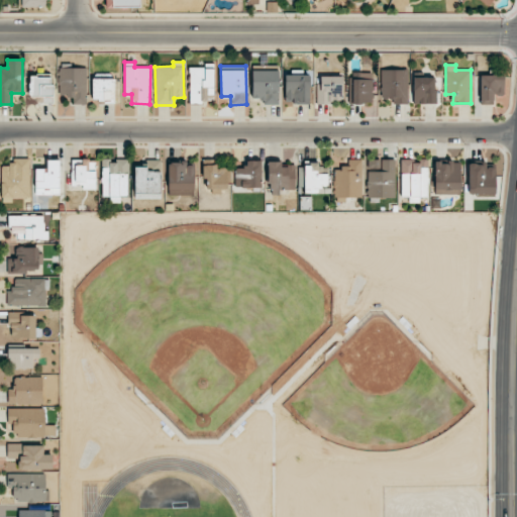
[(87,104),(87,68),(58,68),(59,94),(71,94),(71,104),(87,104)]
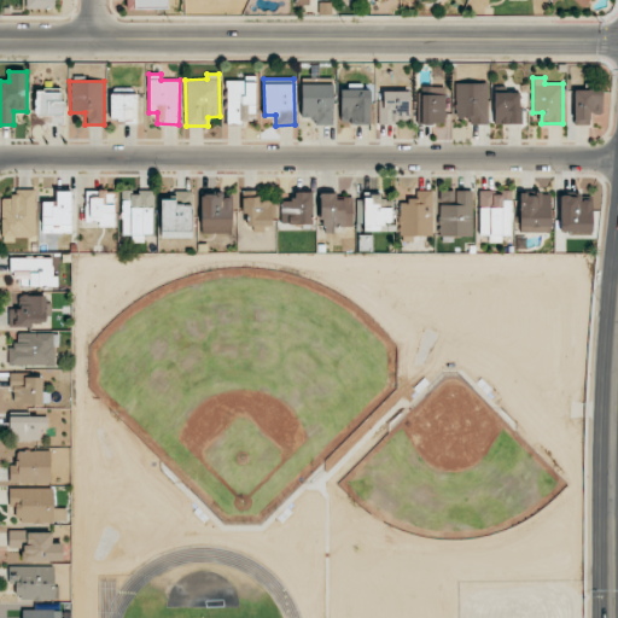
[(333,85),(302,83),(301,117),(315,117),(315,126),(332,126),(333,85)]
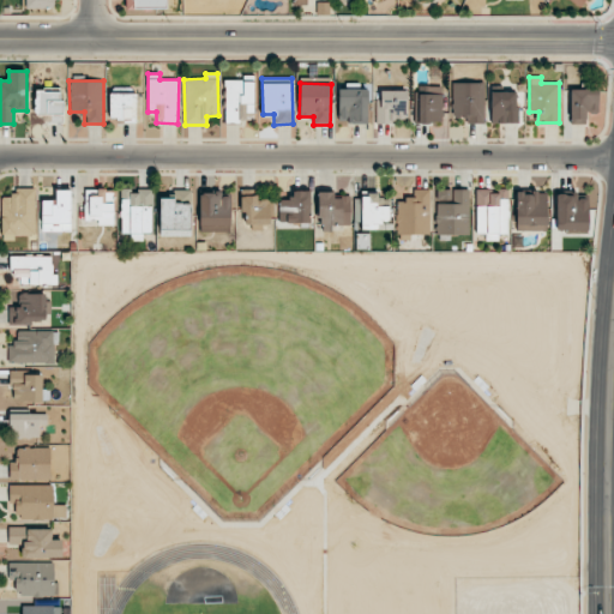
[(452,83),(452,116),(467,116),(467,124),(485,124),(483,83),(452,83)]
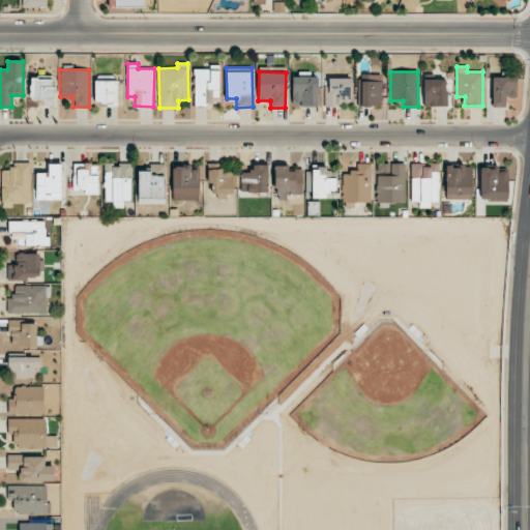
[(360,106),(381,106),(382,75),(361,75),(360,106)]
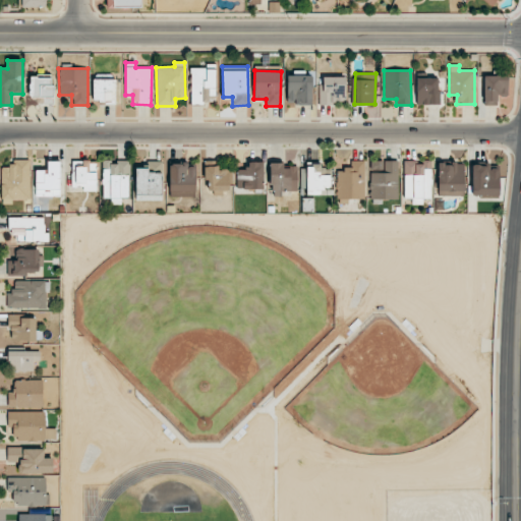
[(52,74),(30,75),(30,98),(44,97),(44,103),(53,103),(52,74)]
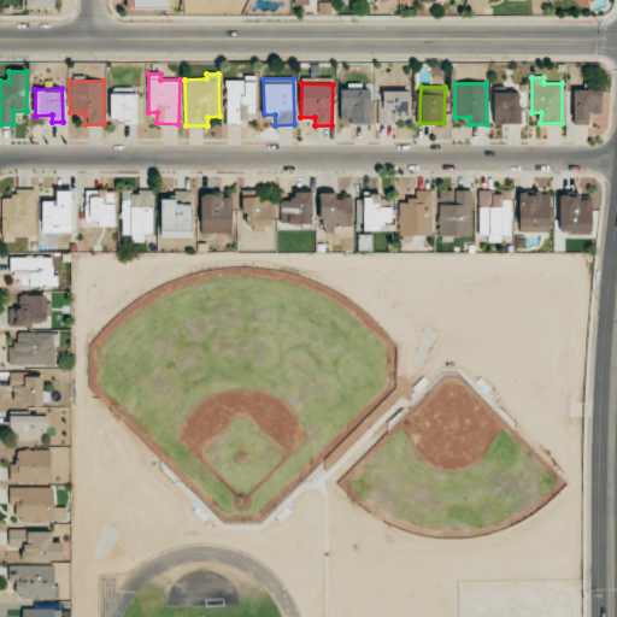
[(340,123),(370,123),(369,89),(340,89),(340,123)]
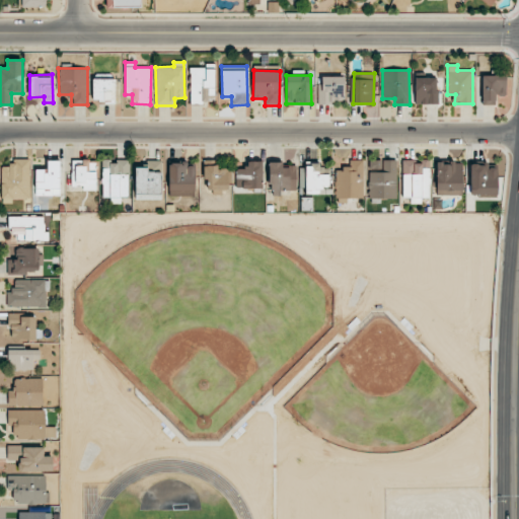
[(506,76),(483,75),(482,104),(495,105),(496,95),(505,95),(506,76)]
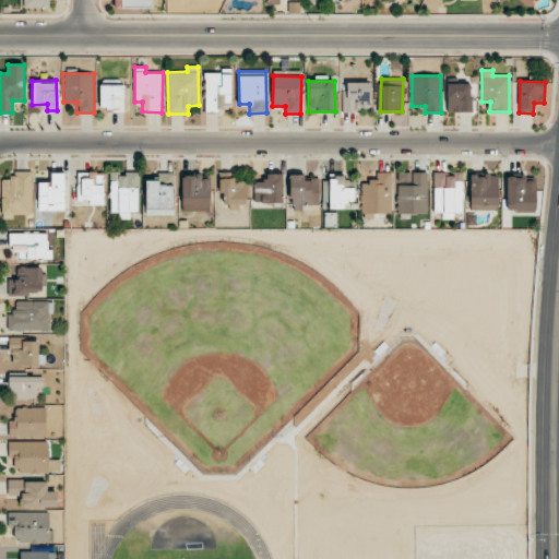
[(342,111),(370,113),(370,83),(343,82),(342,111)]
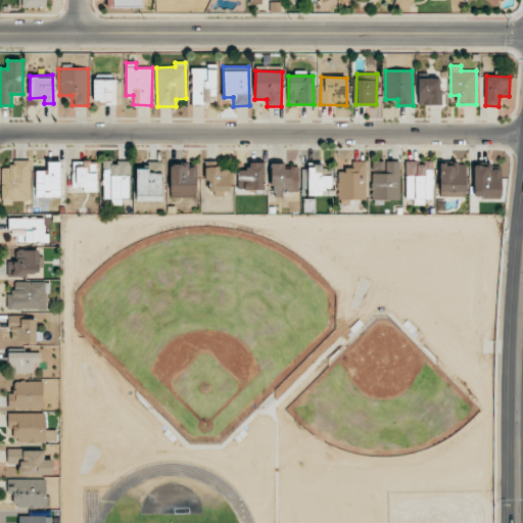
[(440,105),(440,78),(418,79),(419,105),(440,105)]
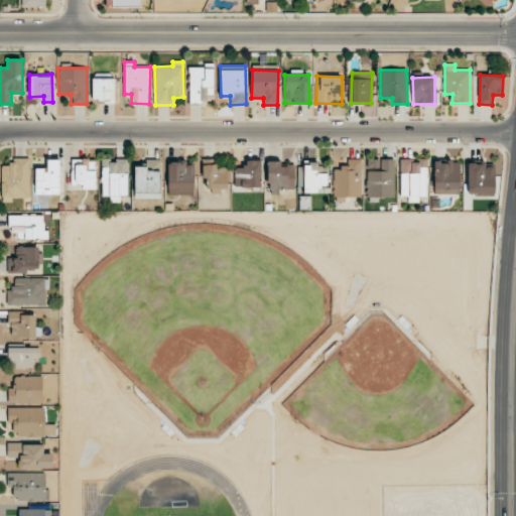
[(114,101),(115,78),(93,78),(92,101),(114,101)]
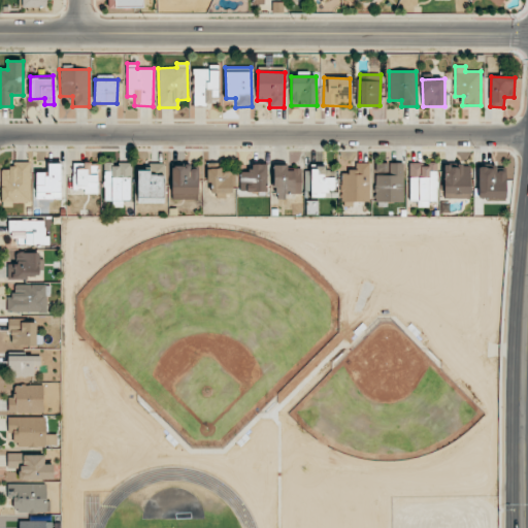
[(30,162),(11,162),(12,169),(1,169),(2,207),(13,206),(13,202),(30,202),(30,162)]
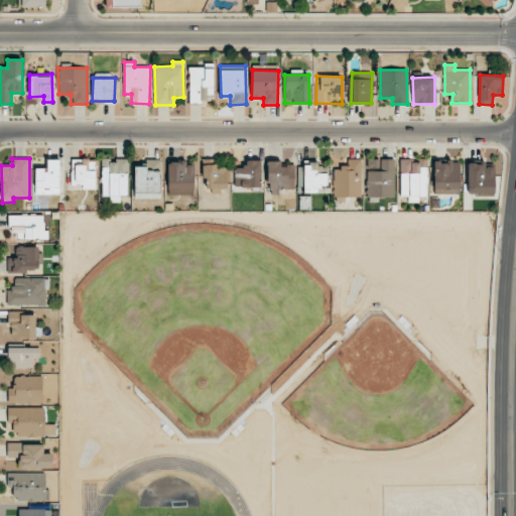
[(128,159),(102,158),(101,196),(110,196),(110,202),(121,203),(121,196),(127,196),(128,159)]
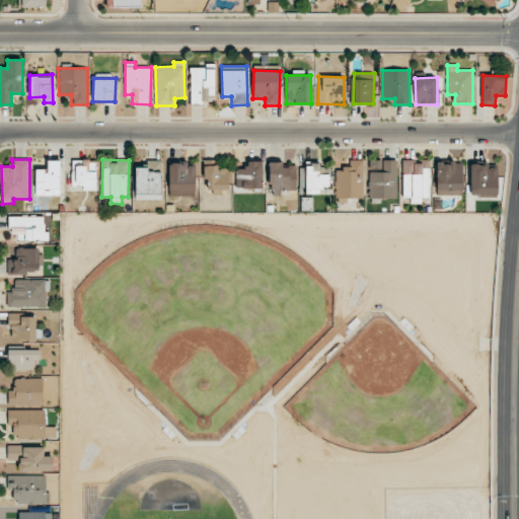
[(402,197),(414,198),(413,203),(421,203),(421,198),(429,198),(430,160),(402,159),(402,197)]
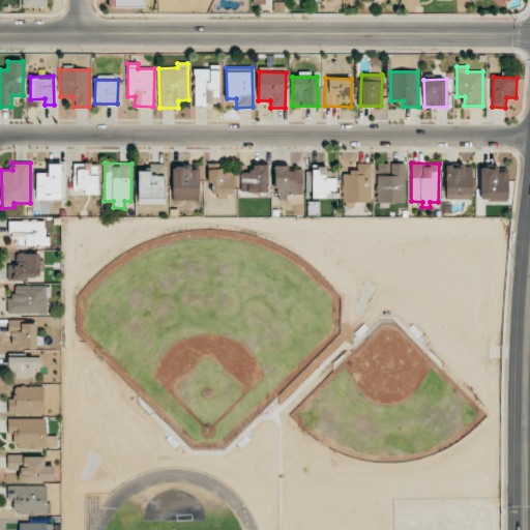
[(36,200),(61,200),(62,165),(49,164),(48,173),(36,173),(36,200)]
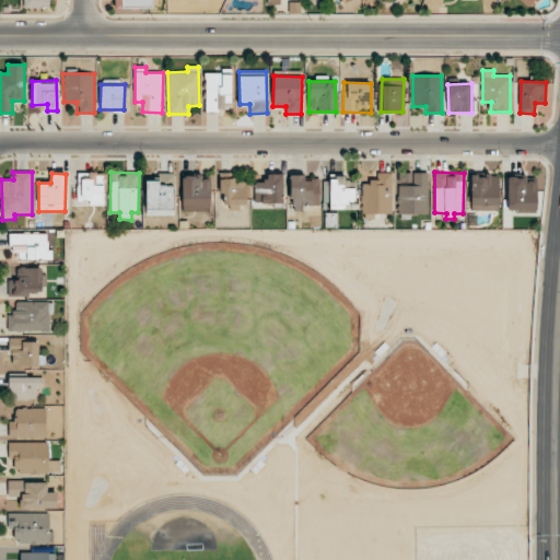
[(78,200),(90,200),(90,206),(103,206),(104,173),(78,173),(78,200)]
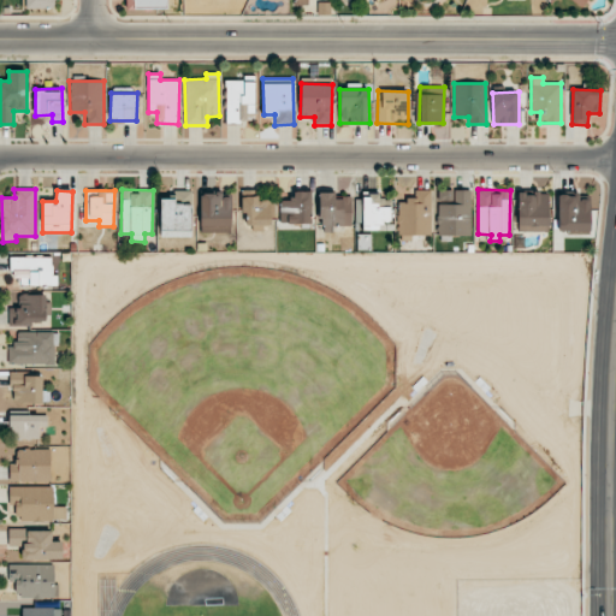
[(431,190),(415,190),(415,197),(407,197),(407,202),(398,202),(398,238),(412,238),(412,236),(432,235),(431,190)]
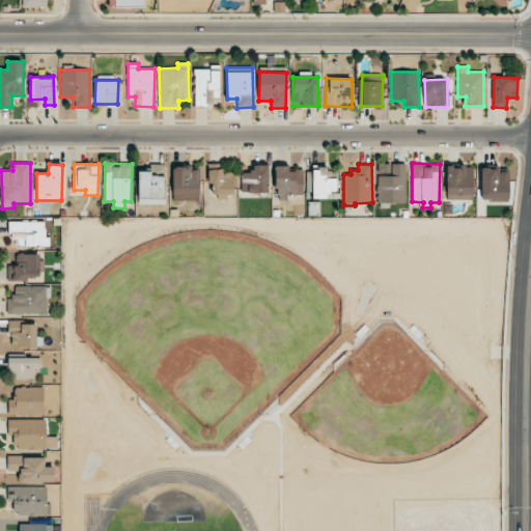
[(406,164),(376,164),(378,203),(407,202),(406,164)]
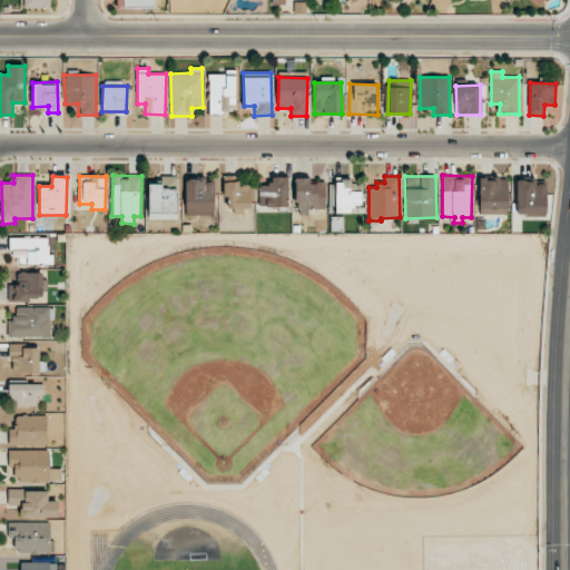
[(177,219),(177,177),(161,177),(161,184),(149,184),(148,218),(177,219)]
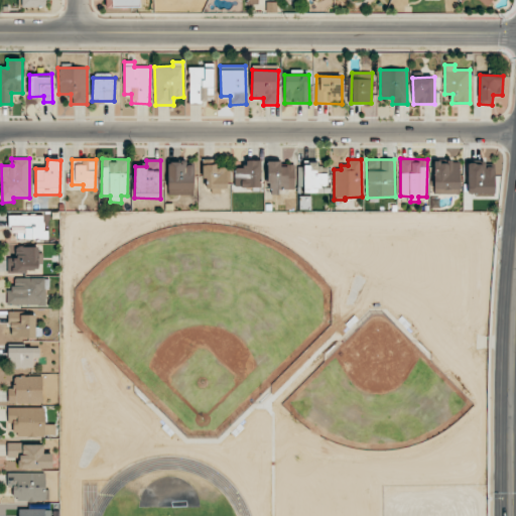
[(261,160),(245,160),(245,168),(235,167),(234,187),(260,187),(261,160)]
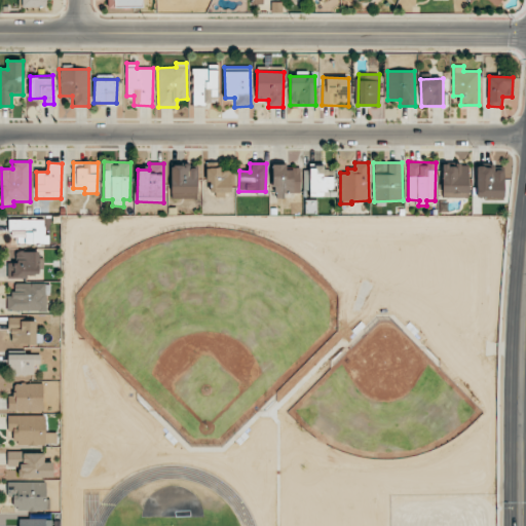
[(300,167),(287,168),(286,164),(272,164),(274,197),(286,197),(286,193),(300,193),(300,167)]
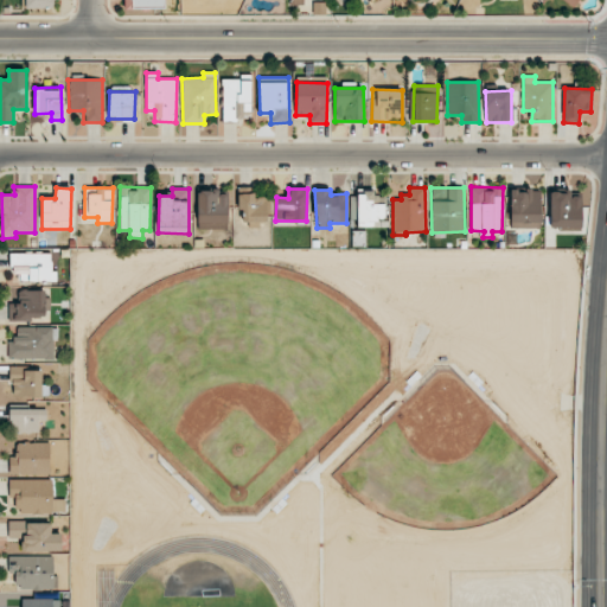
[(358,227),(374,227),(374,219),(384,219),(384,196),(374,197),(374,190),(357,190),(358,227)]
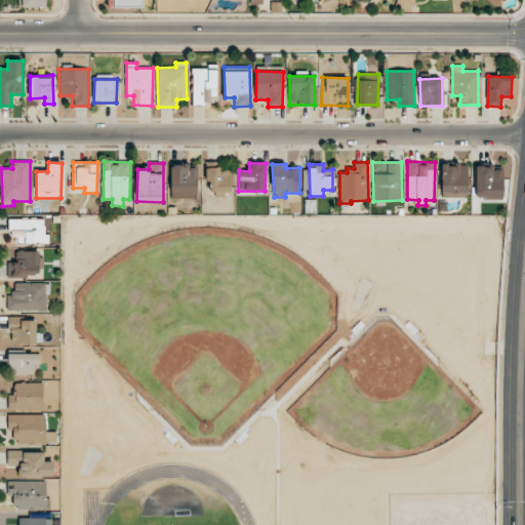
[(441,198),(468,197),(467,164),(441,164),(441,198)]
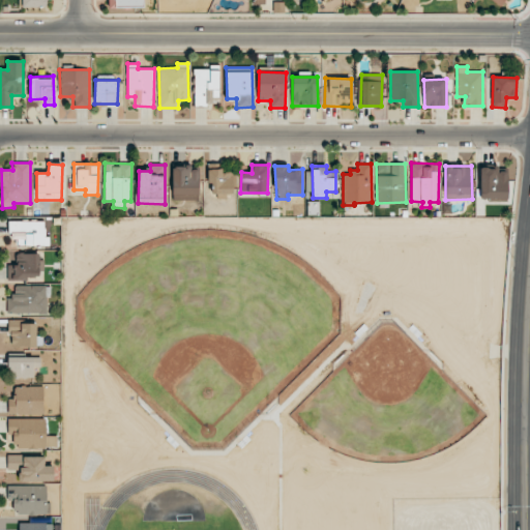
[(480,166),(479,200),(507,201),(507,172),(498,171),(498,167),(480,166)]
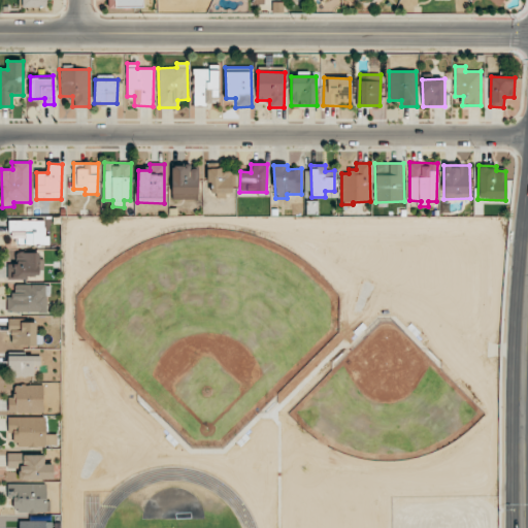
[(172,194),(199,193),(197,166),(171,167),(172,194)]
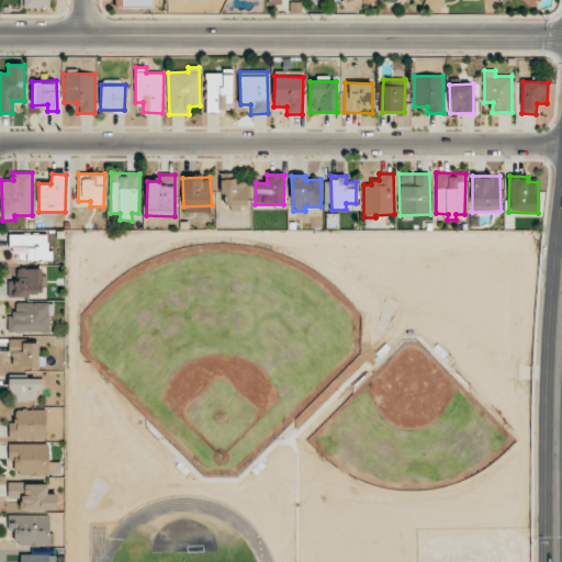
[(221,194),(225,194),(225,209),(240,209),(239,206),(247,206),(246,180),(220,181),(221,194)]
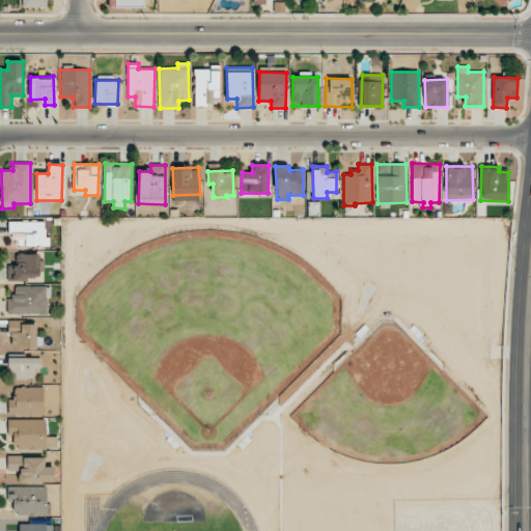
[(47,221),(8,222),(9,240),(17,240),(17,246),(47,246),(47,221)]
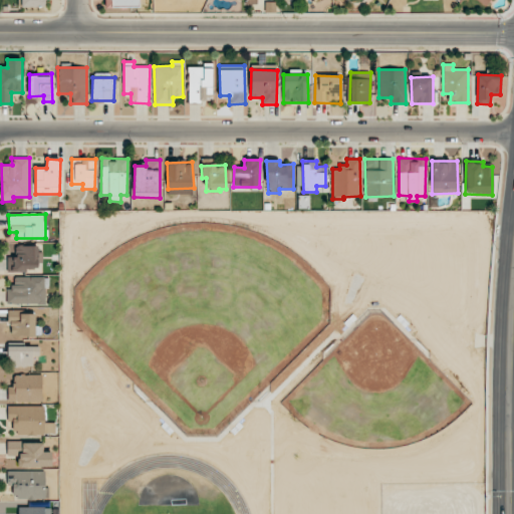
[(7,269),(41,269),(41,246),(16,246),(16,257),(7,257),(7,269)]
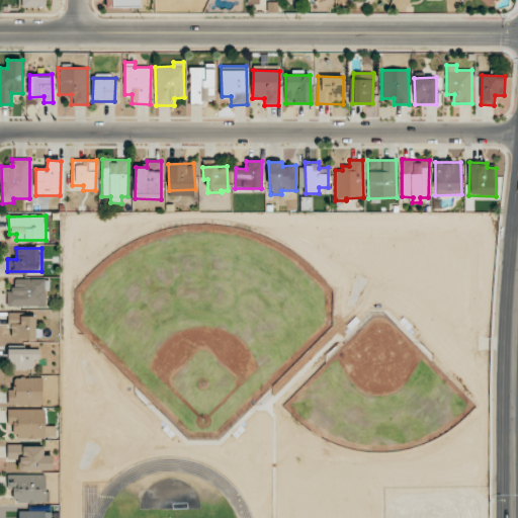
[(45,278),(14,279),(14,289),(6,289),(7,307),(46,306),(45,278)]
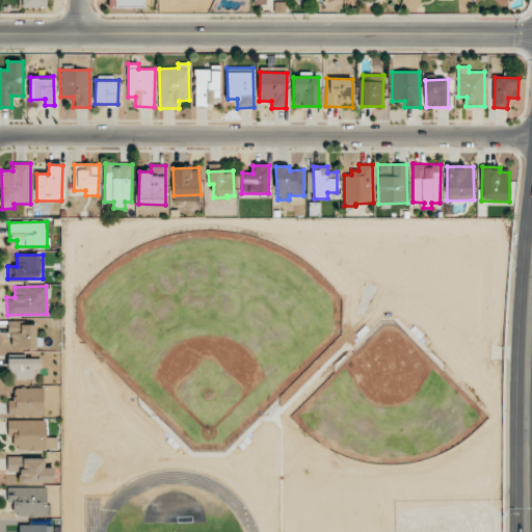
[(37,347),(36,321),(9,322),(10,348),(37,347)]
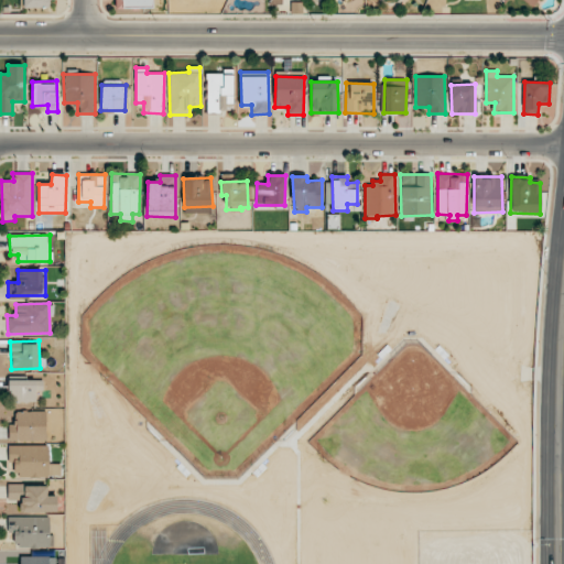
[(43,378),(9,380),(10,402),(36,401),(35,390),(43,390),(43,378)]
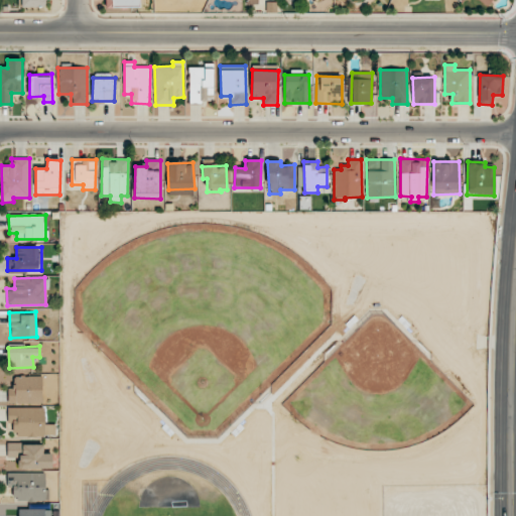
[(8,403),(42,403),(42,376),(14,376),(14,388),(8,388),(8,403)]
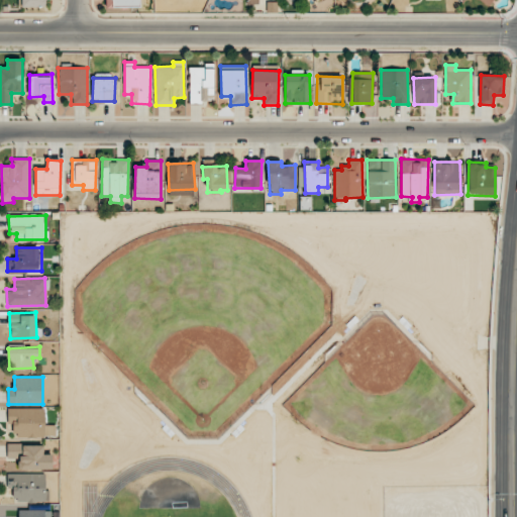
[(45,408),(8,408),(8,424),(13,424),(13,437),(56,437),(56,425),(45,425),(45,408)]
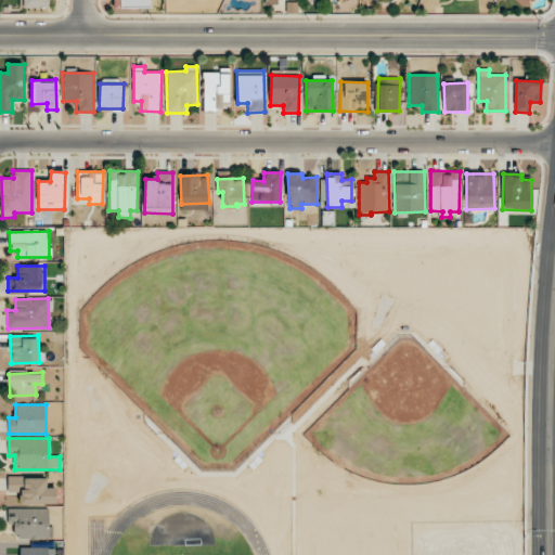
[(47,477),(8,478),(8,491),(20,491),(21,504),(56,504),(55,488),(47,488),(47,477)]
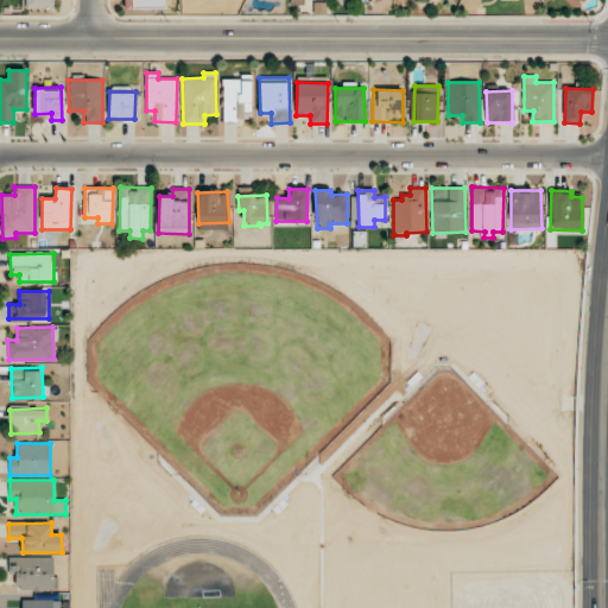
[(55,557),(8,557),(10,574),(16,574),(17,590),(56,590),(55,557)]
